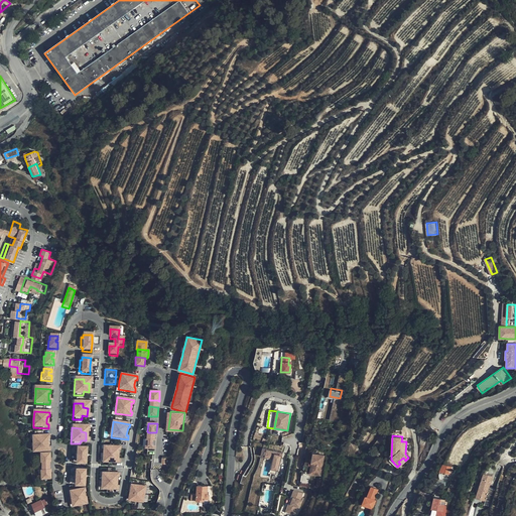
[(49,440),(48,436),(47,436),(33,437),(34,453),(49,452),(49,447),(48,447),(47,440),(49,440)]
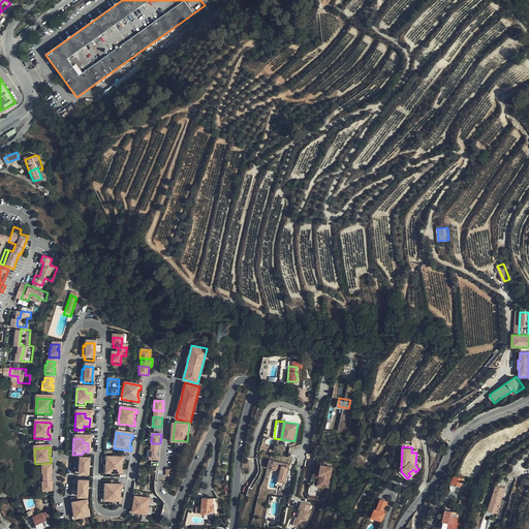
[(151,450),(150,449),(150,459),(159,460),(160,450),(158,450),(151,450)]
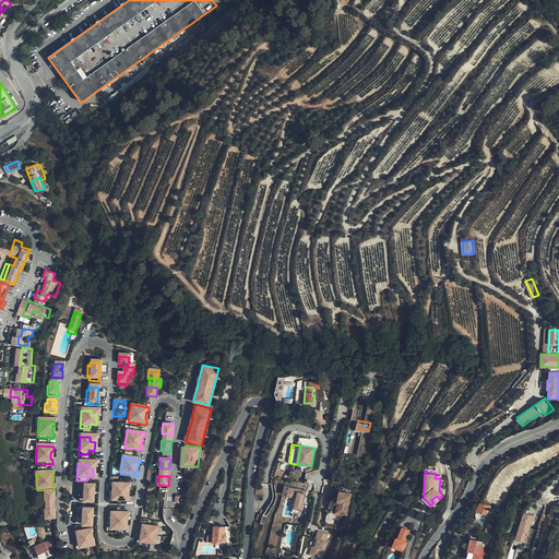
[(131,485),(114,484),(113,501),(131,502),(131,498),(129,498),(129,489),(131,489),(131,485)]
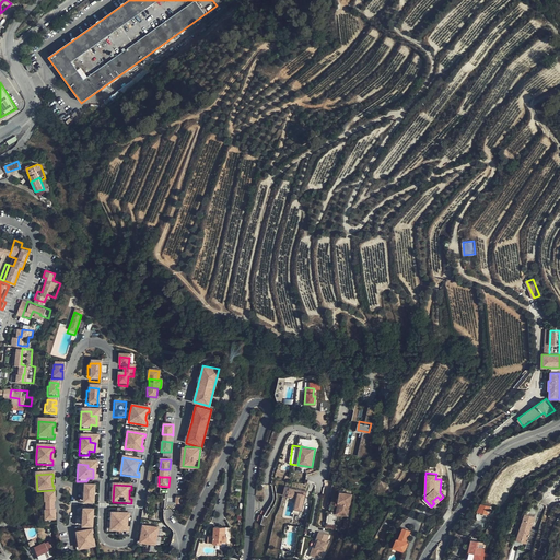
[(292,489),(286,487),(283,497),(289,498),(289,497),(298,498),(298,500),(299,500),(298,505),(296,505),(294,514),(301,516),(302,511),(303,506),(304,501),(305,501),(306,494),(301,493),(302,491),(298,490),(298,491),(291,490),(292,489)]
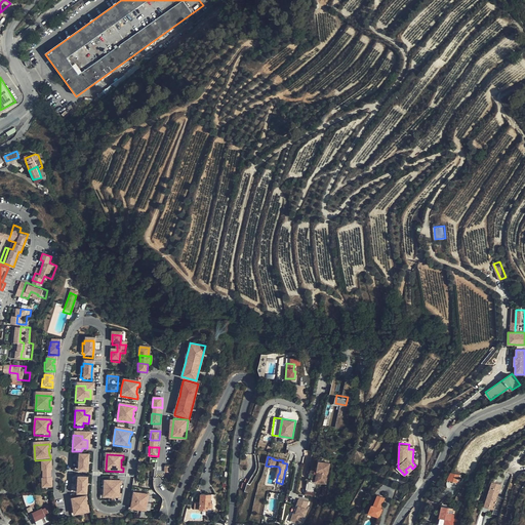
[(85,474),(86,458),(77,457),(76,474),(85,474)]
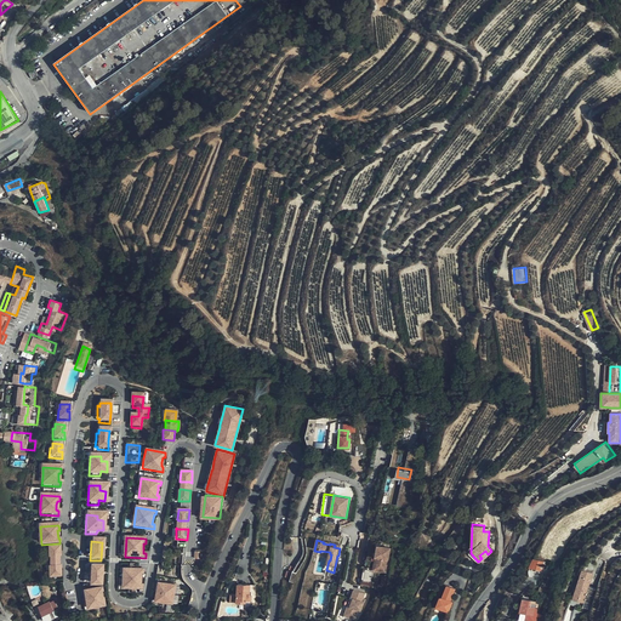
[(391,547),(379,545),(376,556),(379,557),(377,567),(387,569),(391,547)]
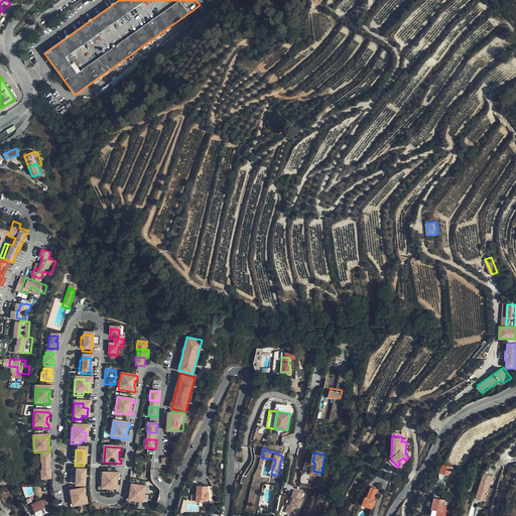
[(49,464),(50,464),(50,455),(41,455),(41,464),(43,464),(49,464)]
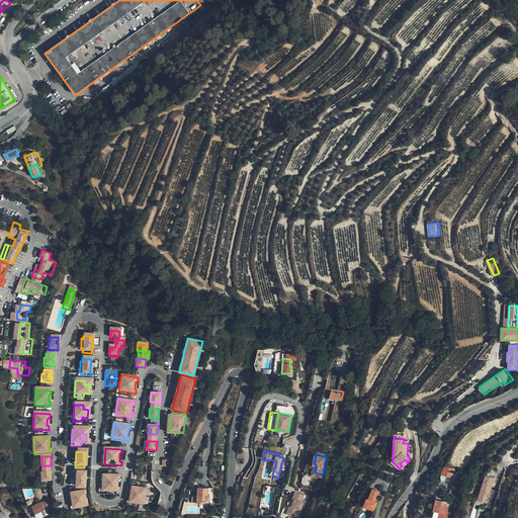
[(316,464),(314,463),(312,475),(323,477),(323,475),(315,472),(316,464)]
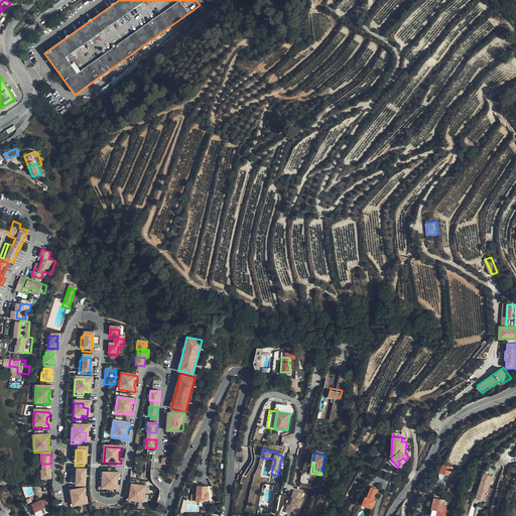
[(440,471),(452,474),(456,467),(444,464),(440,471)]
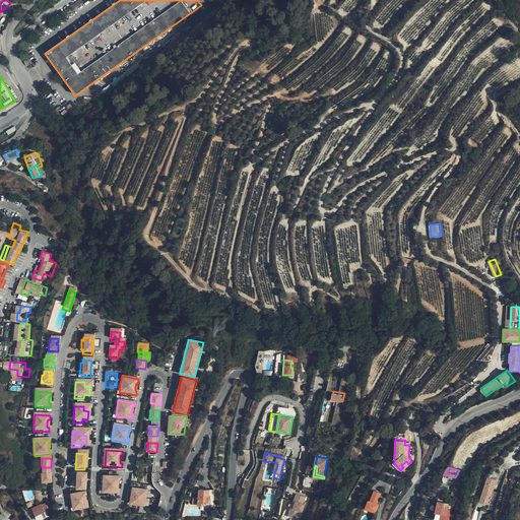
[(52,483),(52,474),(50,474),(44,475),(43,475),(43,483),(52,483)]
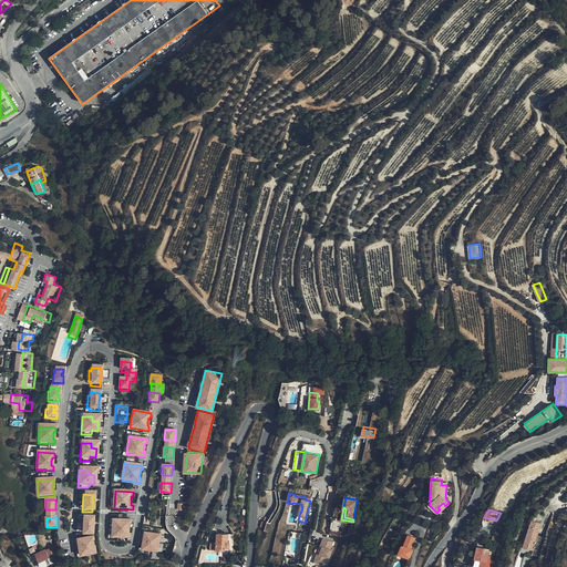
[(90,536),(92,519),(82,518),(81,536),(90,536)]
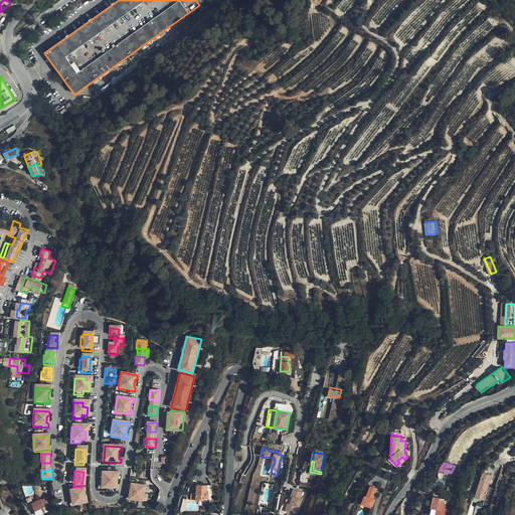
[(492,475),(482,471),(480,476),(482,477),(478,490),(486,492),(488,487),(492,475)]
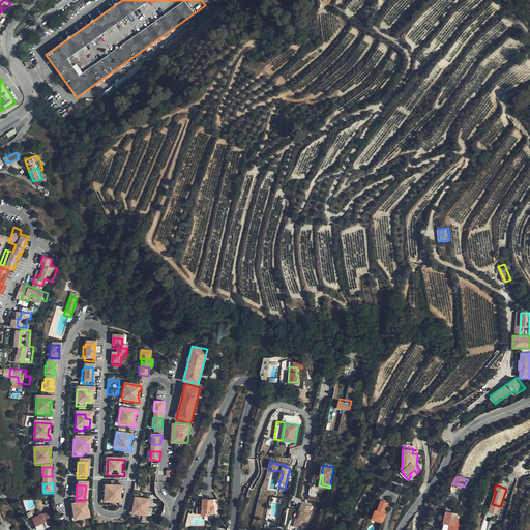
[(123,487),(106,486),(106,502),(111,502),(122,503),(122,499),(121,499),(121,491),(123,491),(123,487)]
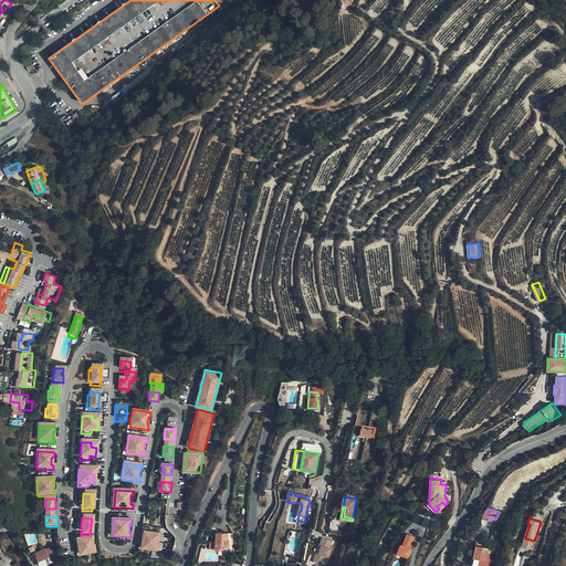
[(332,519),(329,531),(342,533),(343,521),(332,519)]
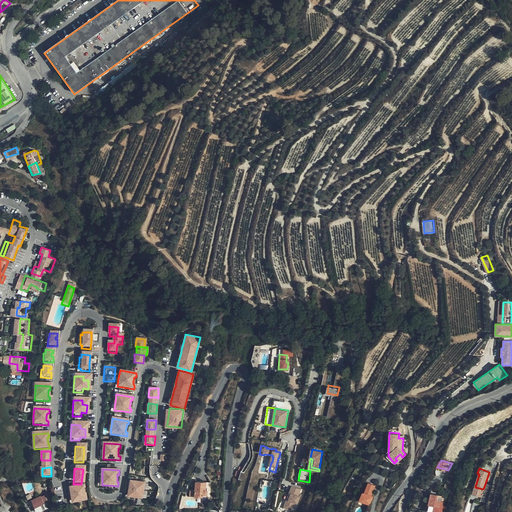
[(146,483),(132,481),(130,496),(144,498),(146,483)]
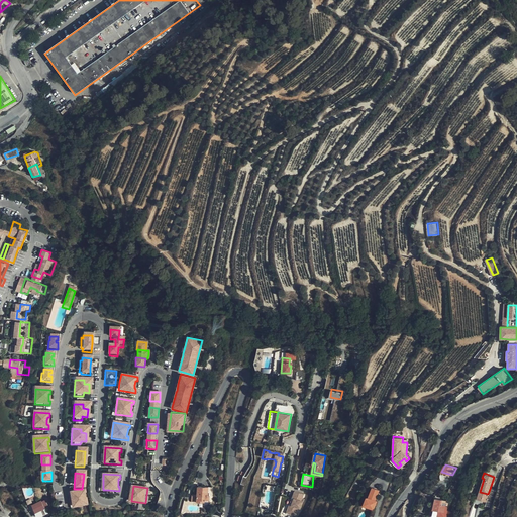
[(211,503),(212,488),(198,486),(197,494),(192,494),(192,501),(211,503)]
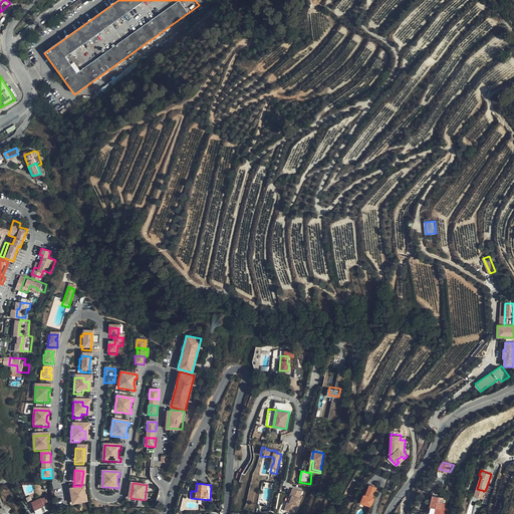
[(377,486),(371,483),(366,493),(365,493),(361,501),(367,503),(371,505),(374,497),(372,496),(377,486)]
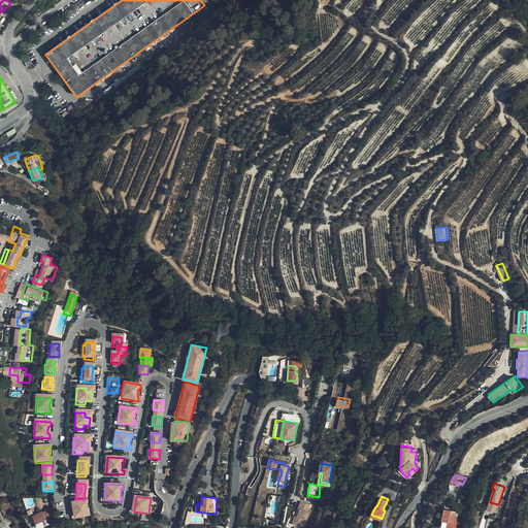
[(309,505),(300,501),(297,508),(307,513),(307,510),(309,505)]
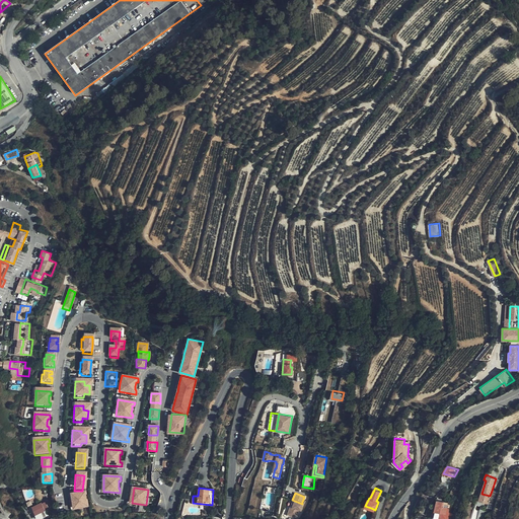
[(488,502),(490,496),(482,494),(479,501),(488,503),(488,502)]
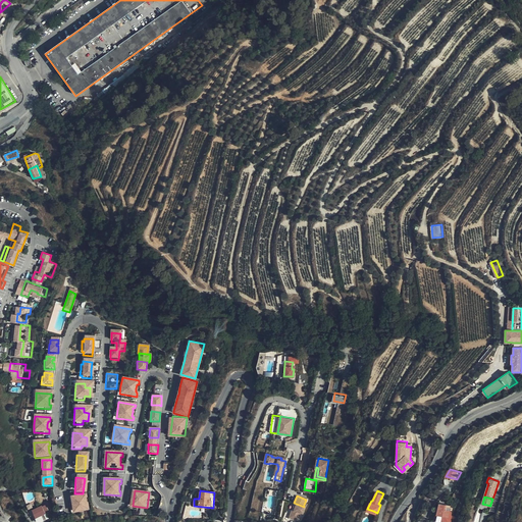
[(83,499),(69,501),(71,516),(86,514),(83,499)]
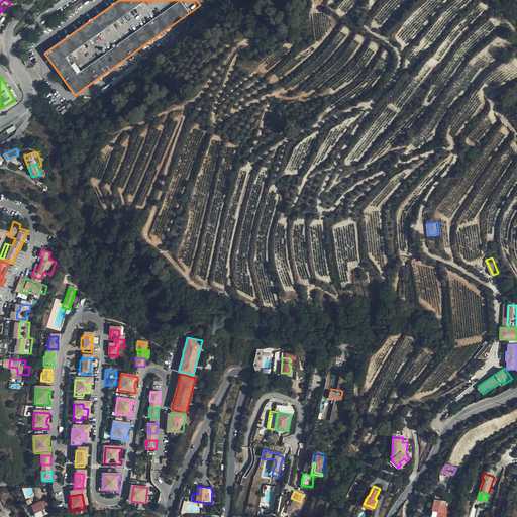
[(495,496),(488,494),(486,500),(493,502),(495,496)]
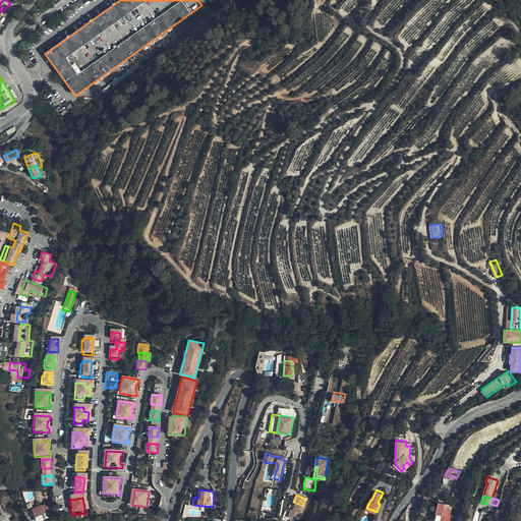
[(449,515),(450,507),(445,507),(446,502),(438,501),(436,513),(449,515)]
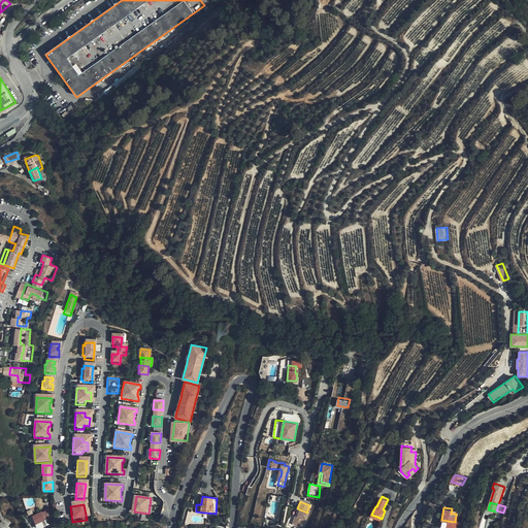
[(307,513),(297,508),(294,519),(296,520),(294,525),(301,527),(304,520),(306,520),(308,513),(307,513)]
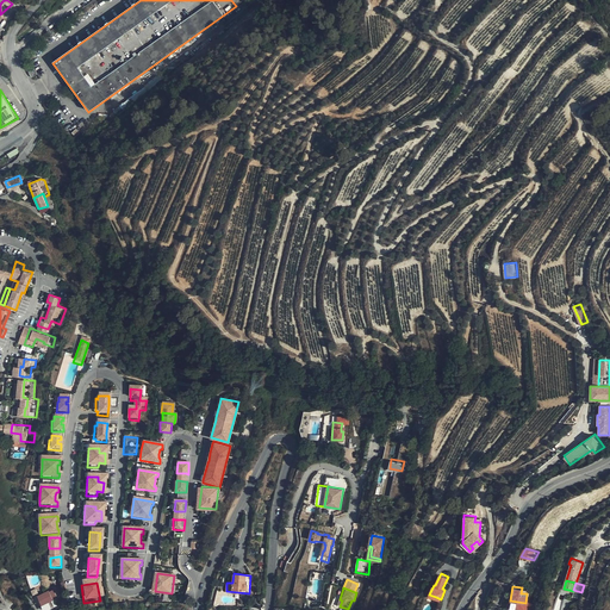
[(55,604),(51,596),(54,595),(51,590),(39,596),(42,601),(41,602),(45,609),(55,604)]
